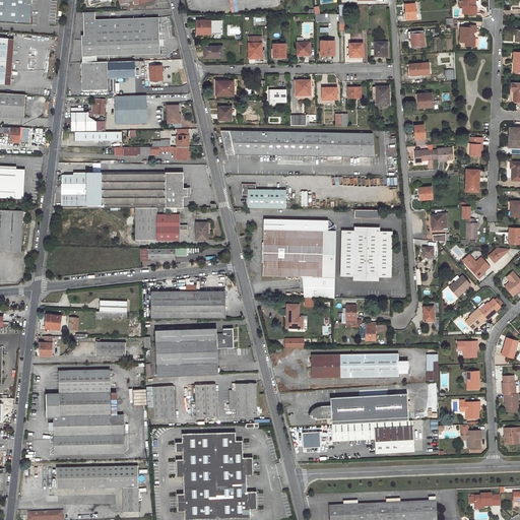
[(0,0),(0,20),(29,22),(30,0),(0,0)]
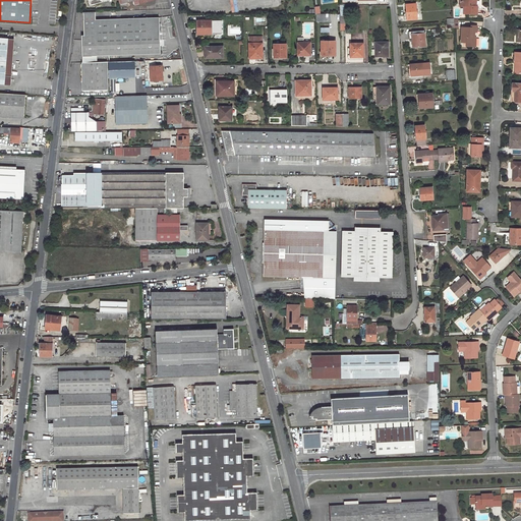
[(460,1),(460,6),(464,6),(464,13),(477,13),(477,6),(475,6),(475,1),(477,1),(476,0),(461,0),(462,1),(460,1)]
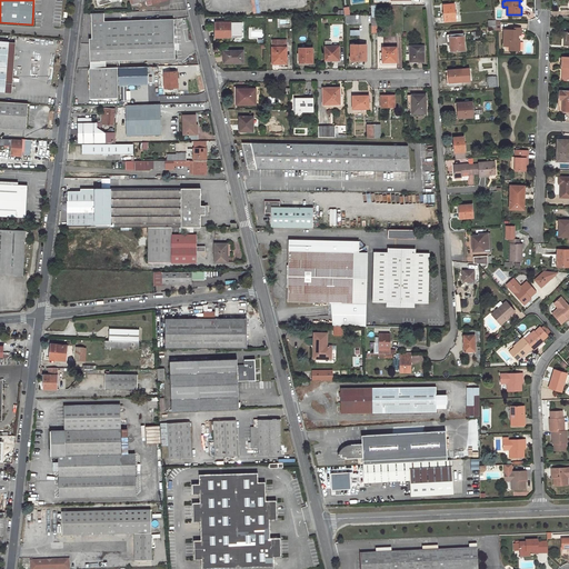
[(453,5),(443,5),(443,13),(445,21),(456,20),(453,5)]
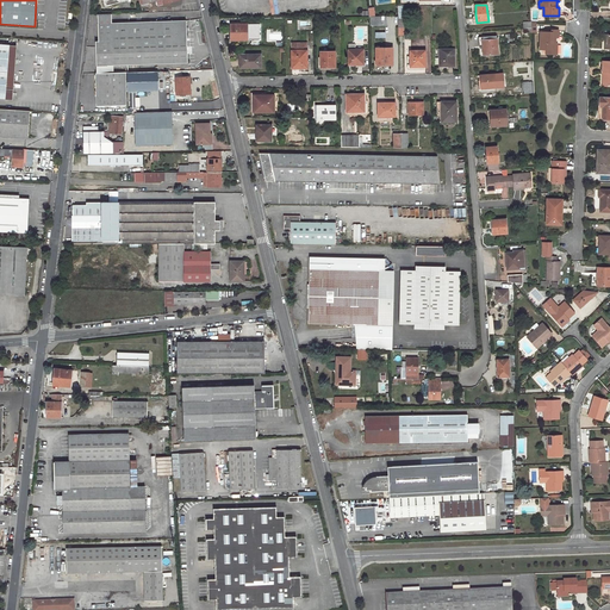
[(110,13),(97,14),(98,41),(94,41),(95,74),(112,73),(112,66),(187,62),(186,20),(111,24),(110,13)]
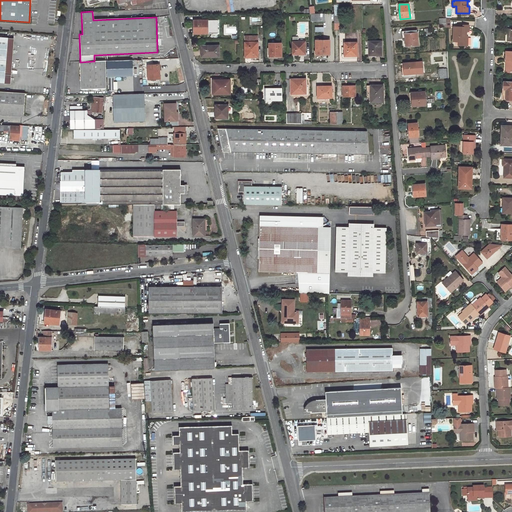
[(314,14),(310,14),(311,22),(325,21),(324,14),(314,14)]
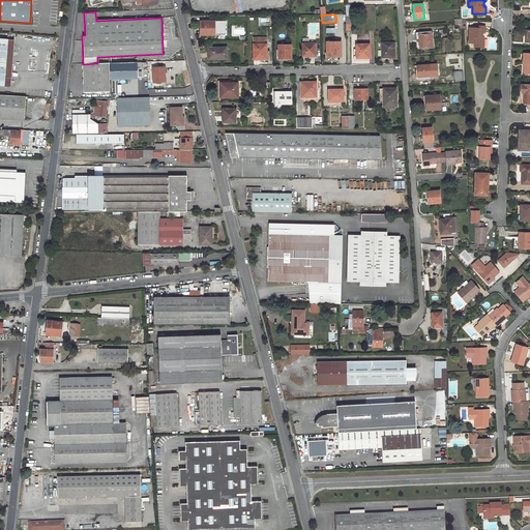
[(214,21),(200,21),(200,26),(202,26),(202,35),(215,34),(214,21)]
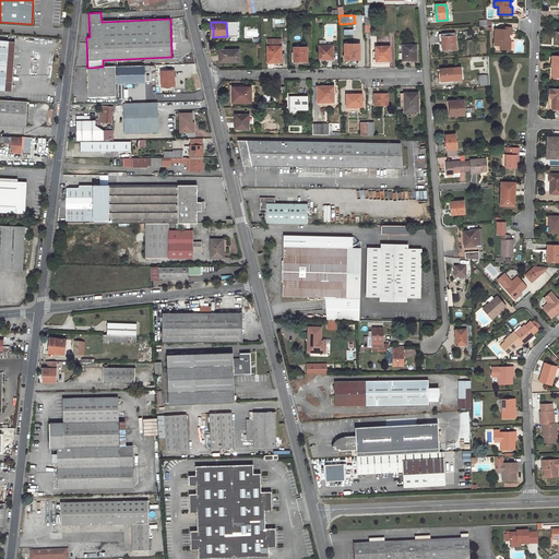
[(506,30),(496,30),(496,45),(501,45),(501,49),(510,50),(511,40),(509,39),(509,34),(512,34),(512,27),(506,27),(506,30)]
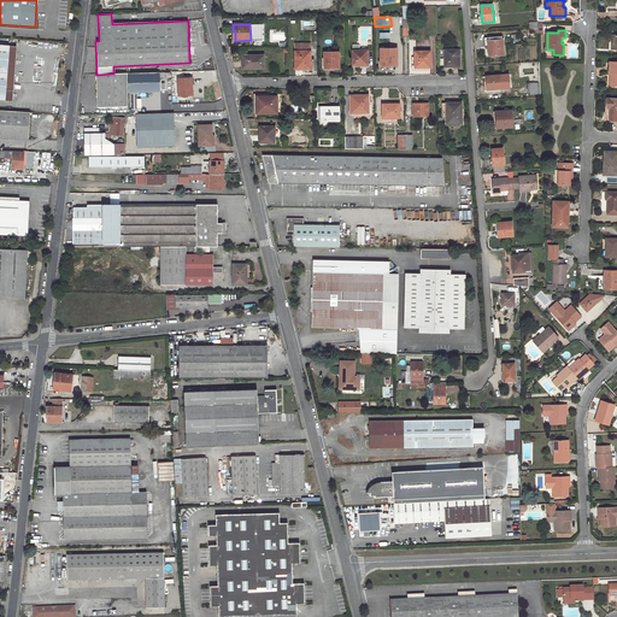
[(503,36),(485,37),(486,47),(489,46),(489,56),(504,56),(503,36)]
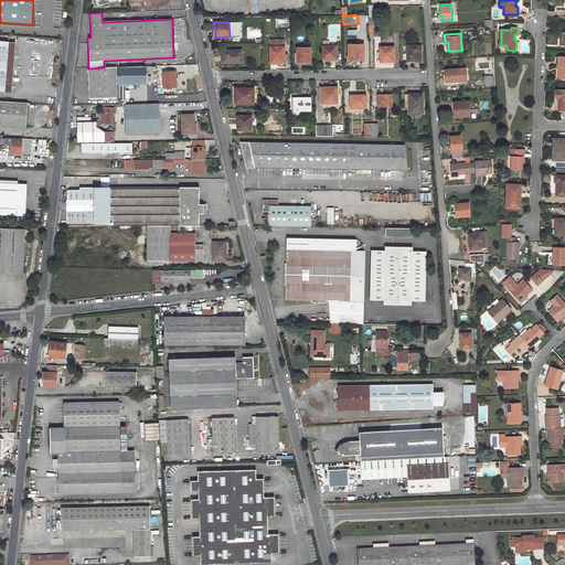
[(0,91),(11,93),(12,83),(7,82),(9,41),(0,40),(0,91)]
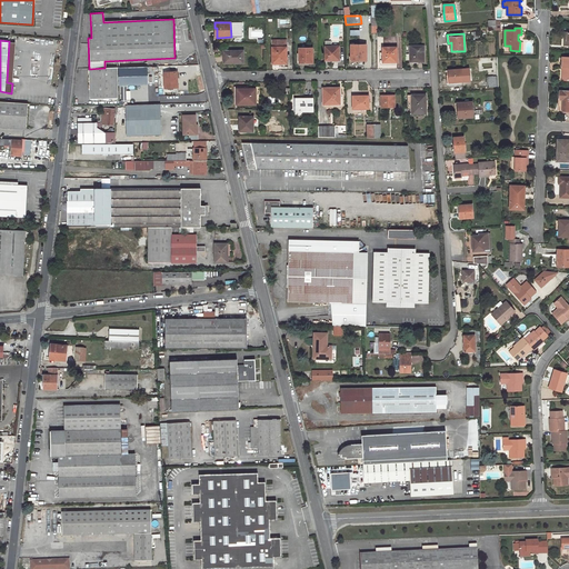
[(286,63),(286,41),(272,41),(272,61),(280,61),(280,63),(286,63)]
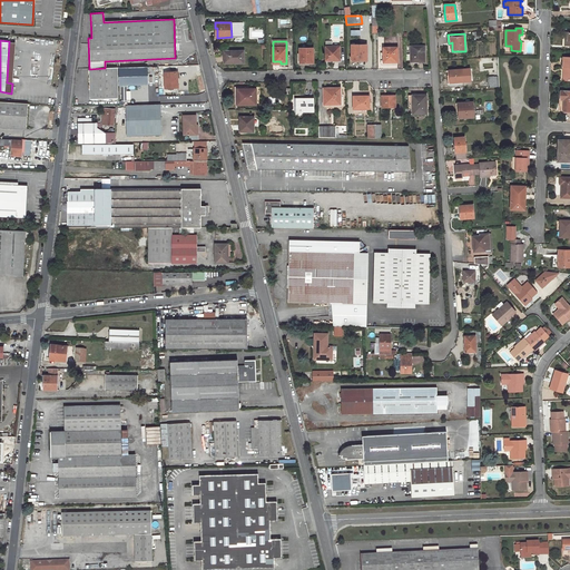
[(366,45),(351,45),(351,60),(359,60),(366,60),(366,45)]
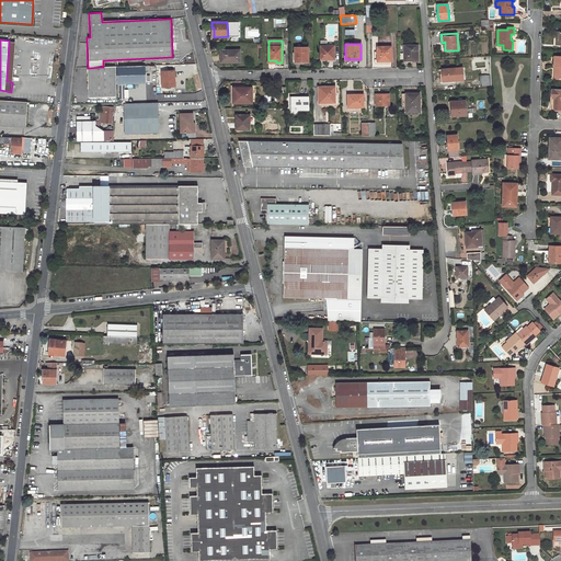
[(416,46),(404,45),(404,61),(411,61),(416,61),(416,46)]
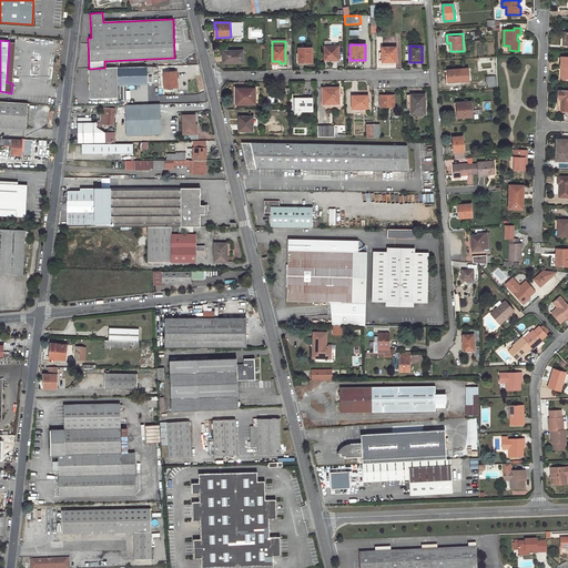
[(338,47),(324,47),(325,60),(332,60),(338,60),(338,47)]
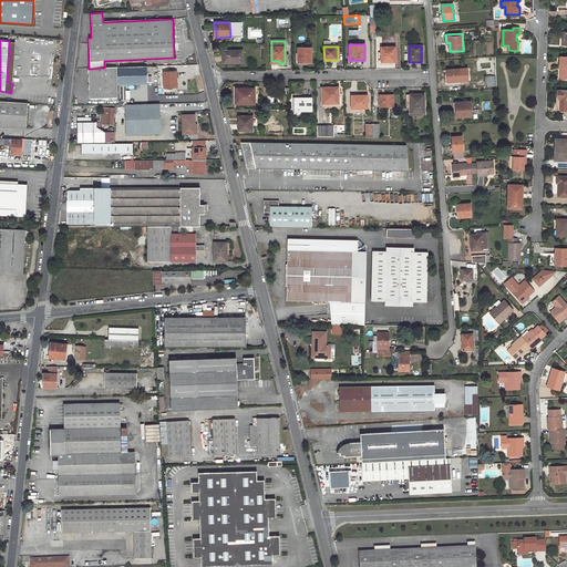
[(394,47),(381,47),(381,60),(385,60),(385,62),(389,62),(394,62),(394,47)]
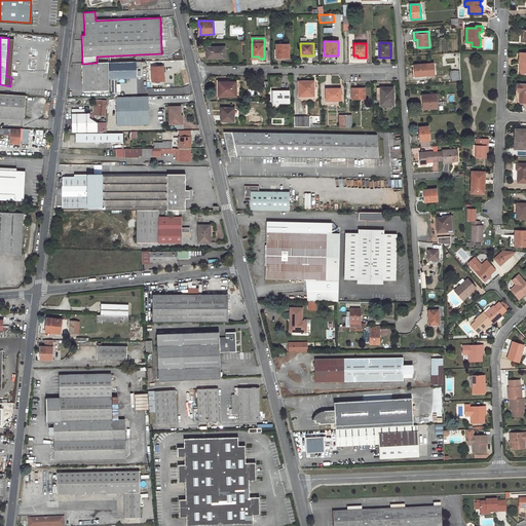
[(289,44),(276,45),(276,59),(282,59),(289,59),(289,44)]
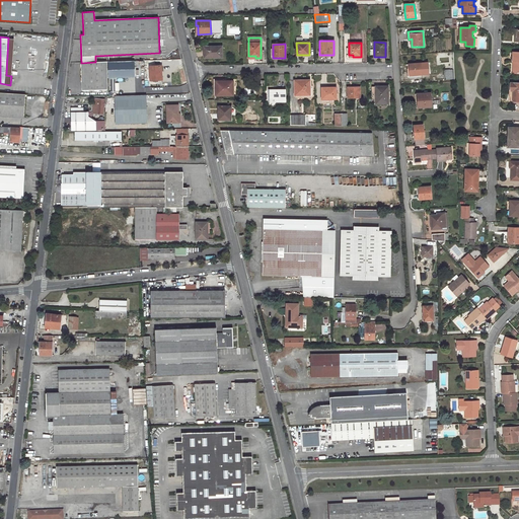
[(222,46),(205,47),(205,53),(205,58),(222,57),(222,46)]
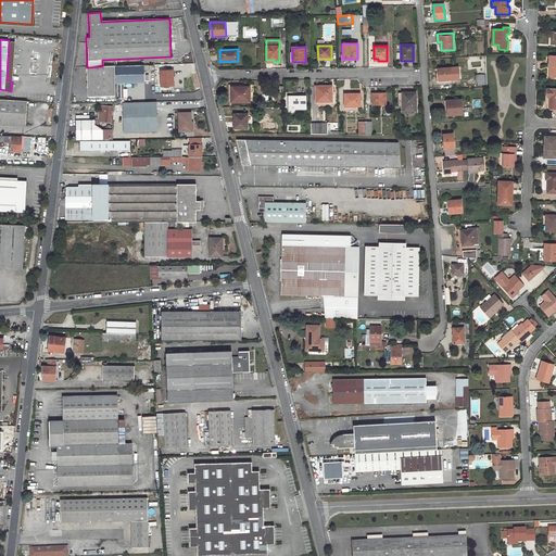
[(485,67),(485,55),(467,57),(467,66),(477,66),(477,72),(481,71),(481,67),(485,67)]
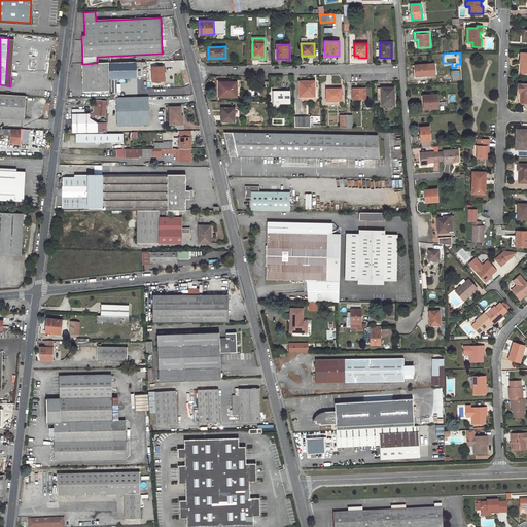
[(136,62),(110,63),(110,78),(137,77),(136,62)]
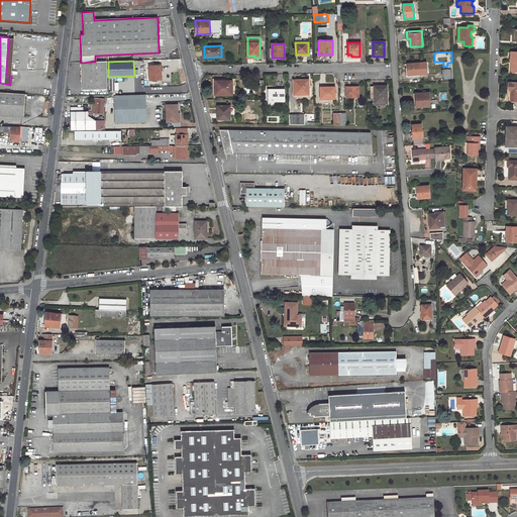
[(95,62),(81,63),(82,90),(107,89),(106,62),(95,62)]
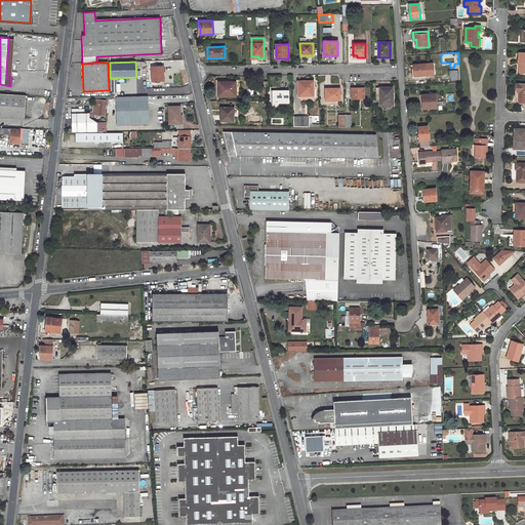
[(425,64),(413,65),(414,69),(414,77),(427,76),(425,64)]
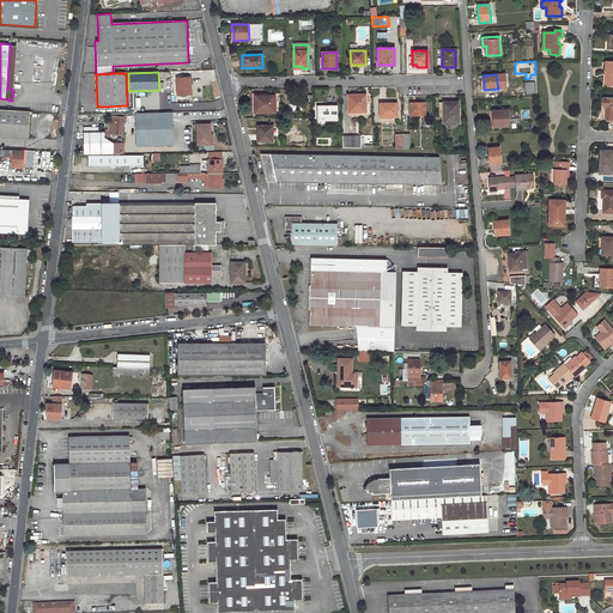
[(192,78),(177,78),(177,95),(189,93),(189,85),(192,84),(192,78)]
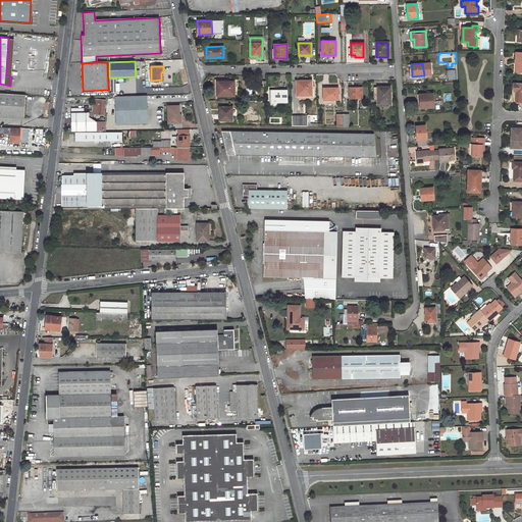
[(455,70),(447,70),(448,80),(456,79),(455,70)]
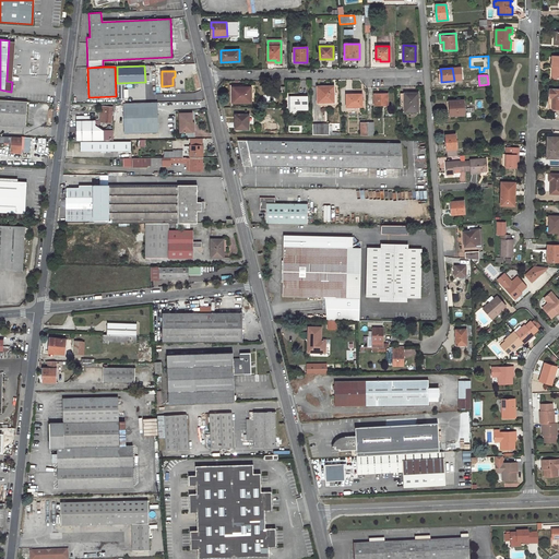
[(326,86),(318,86),(318,103),(334,103),(334,86),(326,86)]
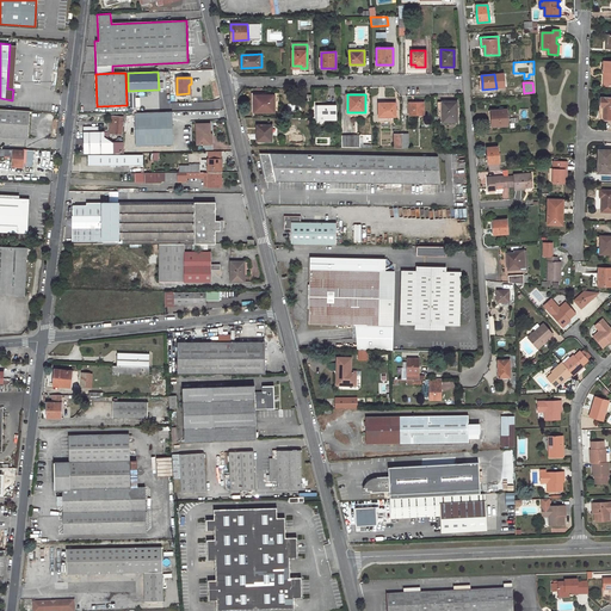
[(264,96),(254,96),(254,112),(273,112),(273,96),(264,96)]
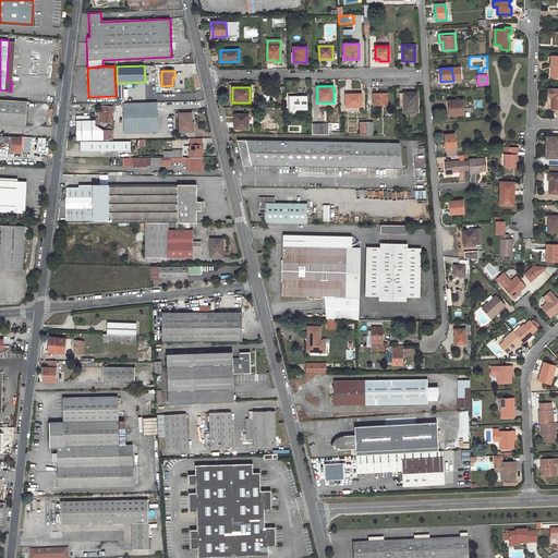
[(408,93),(400,93),(400,102),(401,102),(401,105),(403,105),(403,111),(416,111),(416,104),(417,104),(417,93),(408,93)]
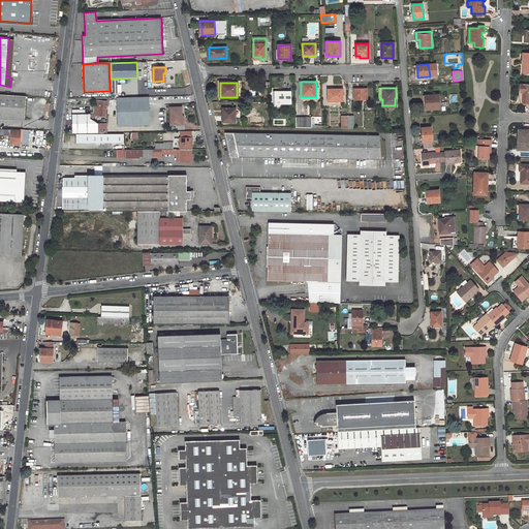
[(335,89),(328,89),(328,101),(342,101),(342,89),(335,89)]
